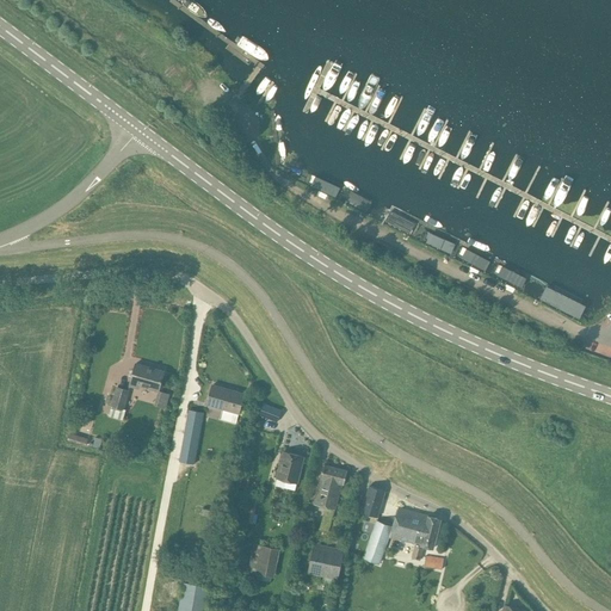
[(325,202),(337,177),(284,150),(272,176),(325,202)]
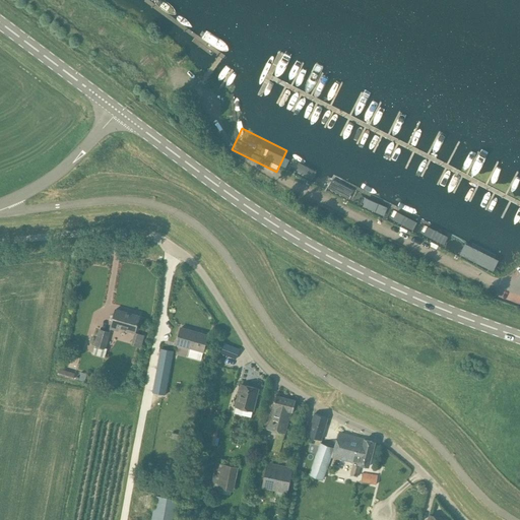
[(276,172),(315,190),(325,170),(286,150),(276,172)]
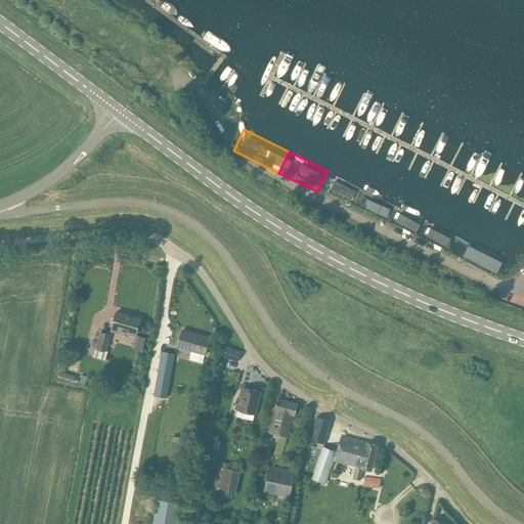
[(317,191),(359,213),(369,191),(328,171),(317,191)]
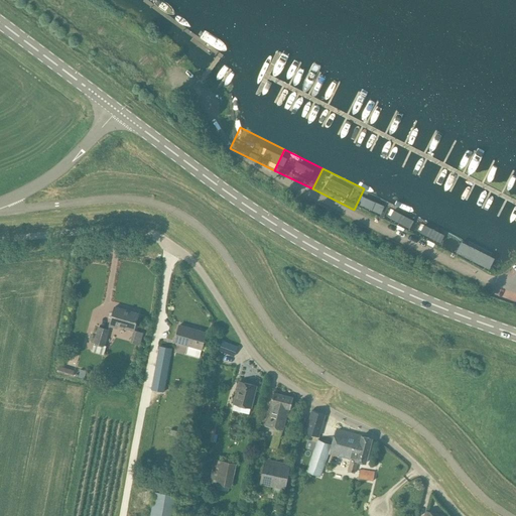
[(445,231),(436,250),(495,280),(506,259),(447,230),(445,231)]
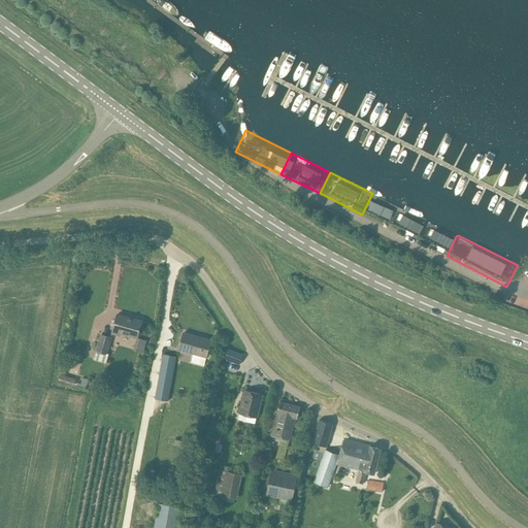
[(141,321),(118,315),(112,333),(120,335),(121,333),(137,337),(141,321)]
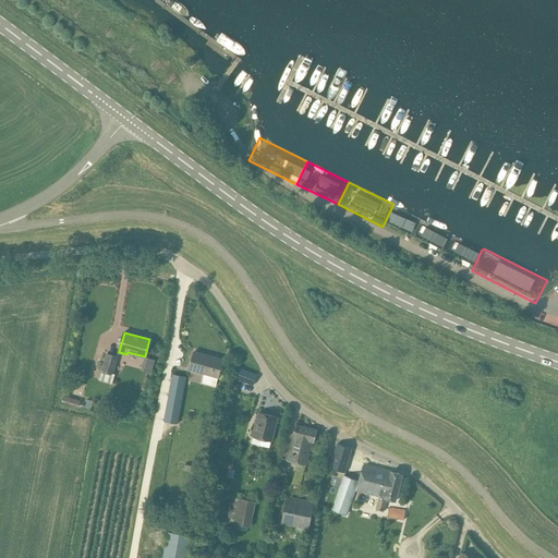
[(223,361),(194,352),(189,368),(218,377),(223,361)]
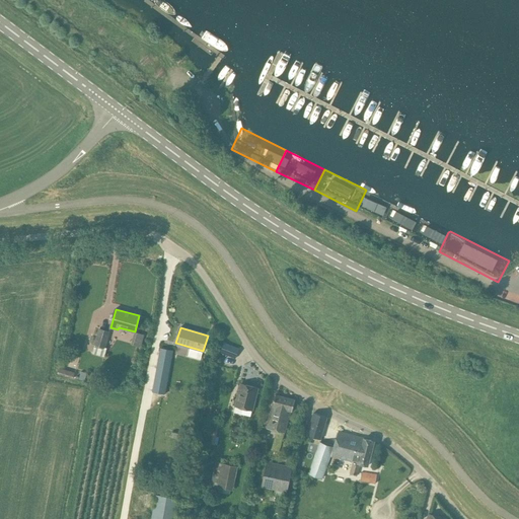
[(108,331),(99,328),(92,354),(104,357),(107,348),(104,347),(108,331)]
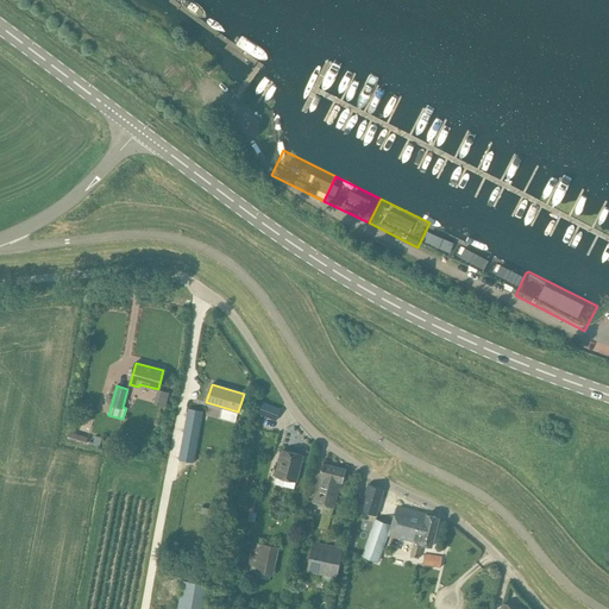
[(167,406),(168,391),(159,390),(157,406),(167,406)]
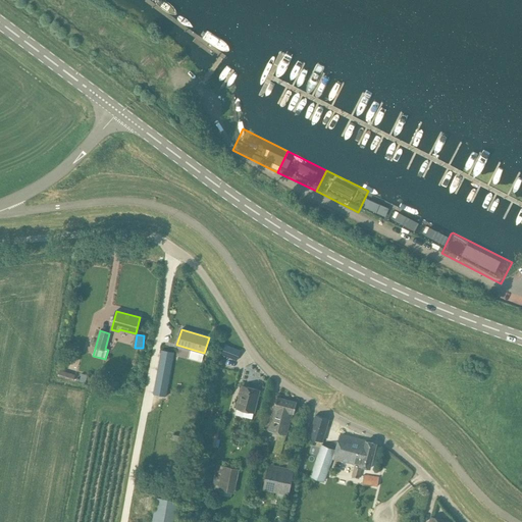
[(241,351),(225,345),(221,355),(237,361),(241,351)]
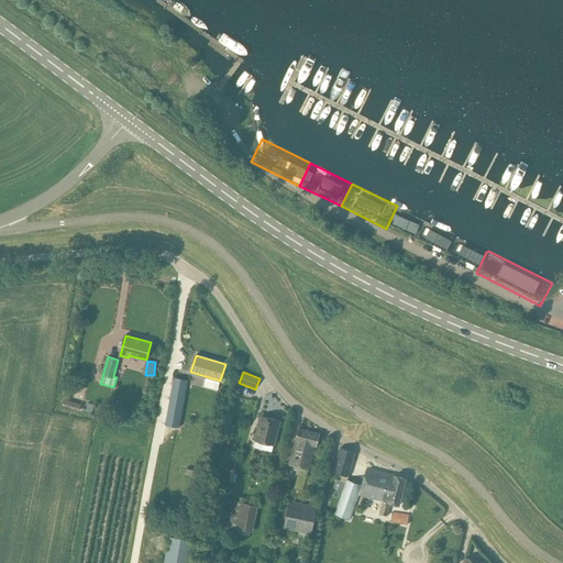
[(188,381),(175,378),(165,426),(179,429),(188,381)]
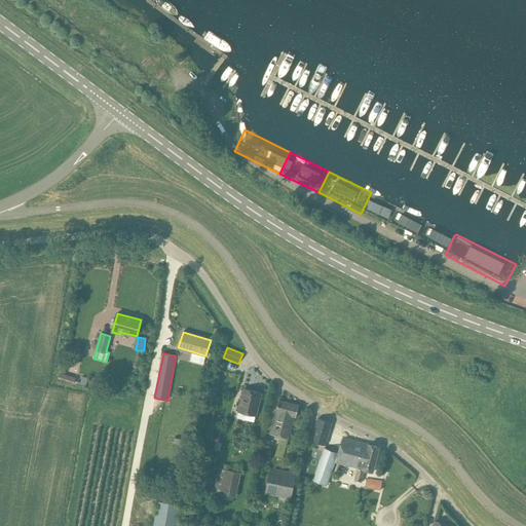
[(76,378),(60,373),(58,378),(74,384),(76,378)]
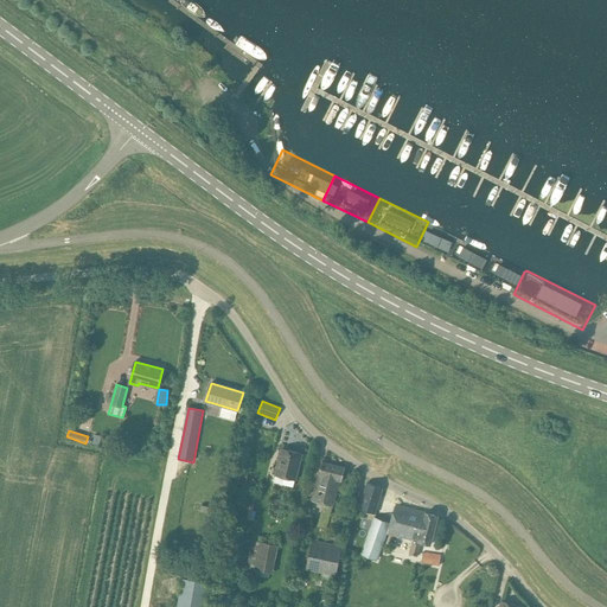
[(279,460),(275,475),(285,479),(283,485),(293,487),(295,481),(299,465),(301,454),(282,448),(279,460)]
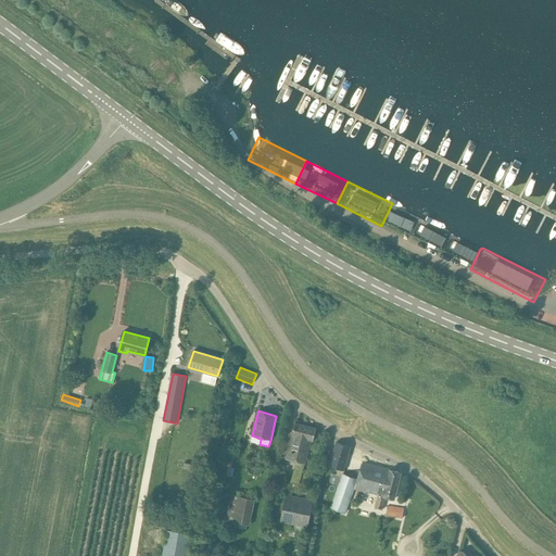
[(292,434),(286,458),(297,460),(303,463),(310,441),(313,441),(313,440),(316,429),(295,424),(292,434)]
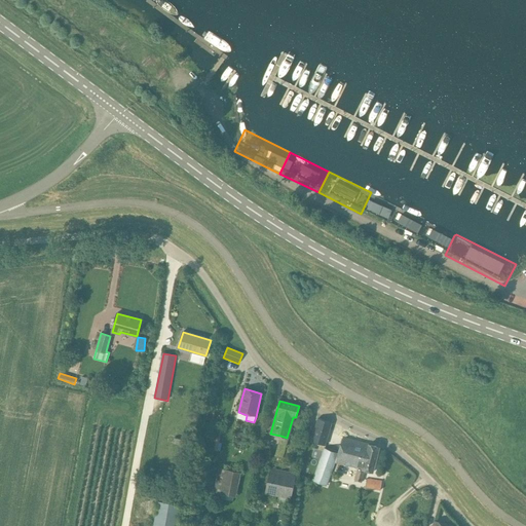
[(314,428),(310,439),(325,444),(328,433),(332,423),(317,418),(314,428)]
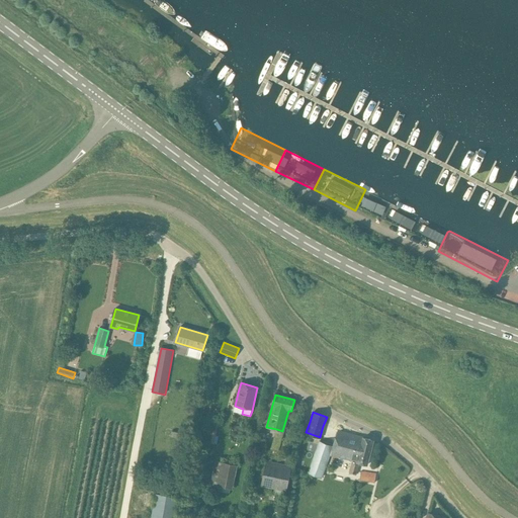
[(206,429),(205,442),(216,443),(217,430),(206,429)]
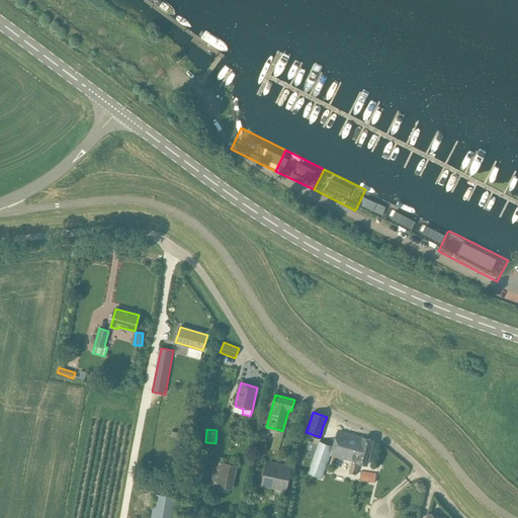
[(316,452),(313,459),(326,463),(328,457),(331,455),(352,461),(349,471),(348,472),(356,475),(357,473),(359,462),(367,464),(370,450),(373,440),(338,431),(335,440),(333,446),(320,441),(319,444),(316,452)]
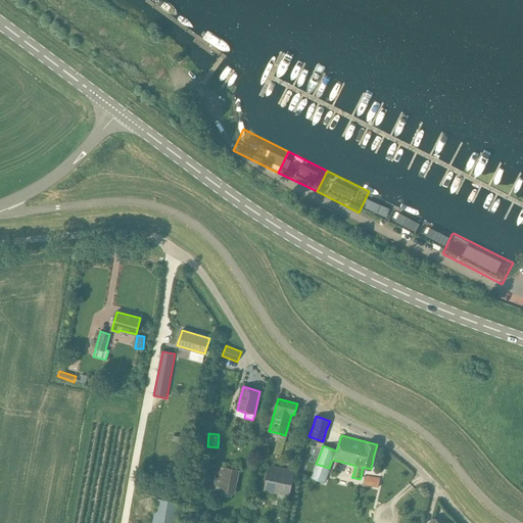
[(313,446),(311,455),(319,457),(322,448),(313,446)]
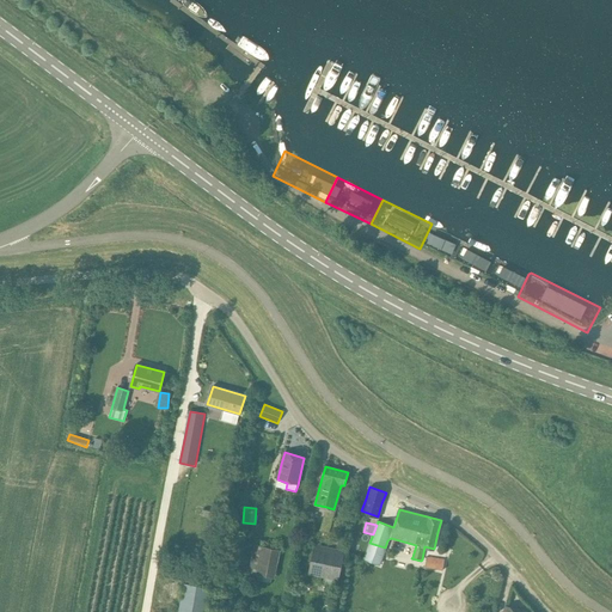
[(281,551),(256,545),(249,573),(258,575),(257,580),(271,583),(271,579),(274,579),(281,551)]
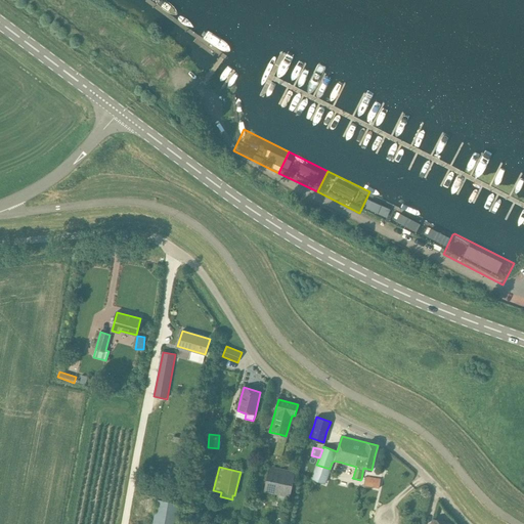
[(295,473),(269,468),(265,490),(271,492),(270,497),(286,500),(287,494),(290,495),(295,473)]
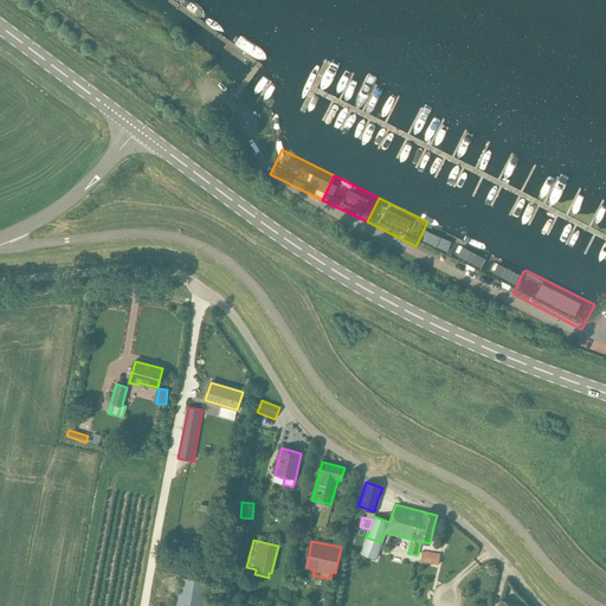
[(440,553),(424,549),(421,561),(438,563),(440,553)]
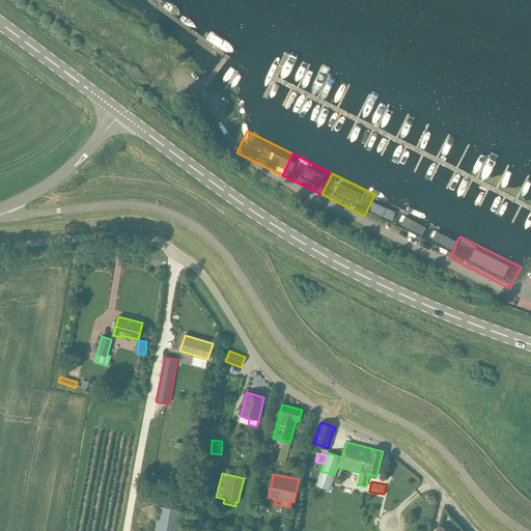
[(178,530),(183,510),(158,506),(154,530),(178,530)]
